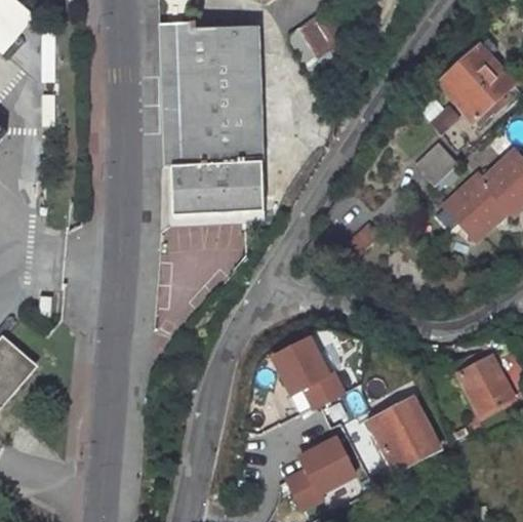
[(32,13),(16,0),(0,0),(0,43),(4,47),(32,13)]
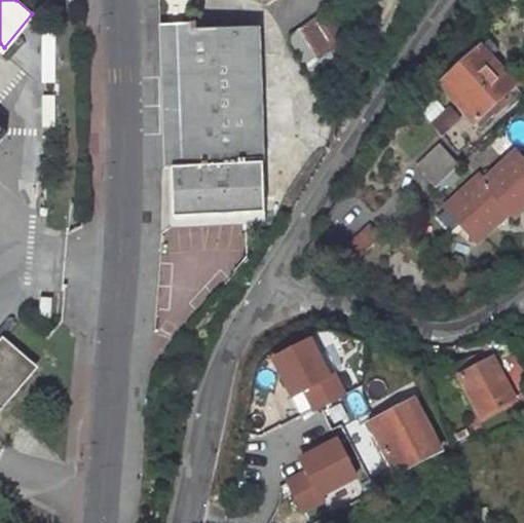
[(178,214),(269,211),(264,22),(203,25),(202,0),(163,0),(164,14),(165,26),(172,26),(178,214)]
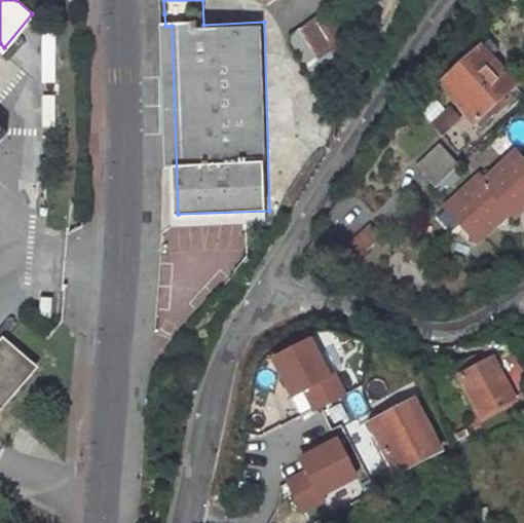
[(310,60),(343,38),(325,10),(292,32),(310,60)]
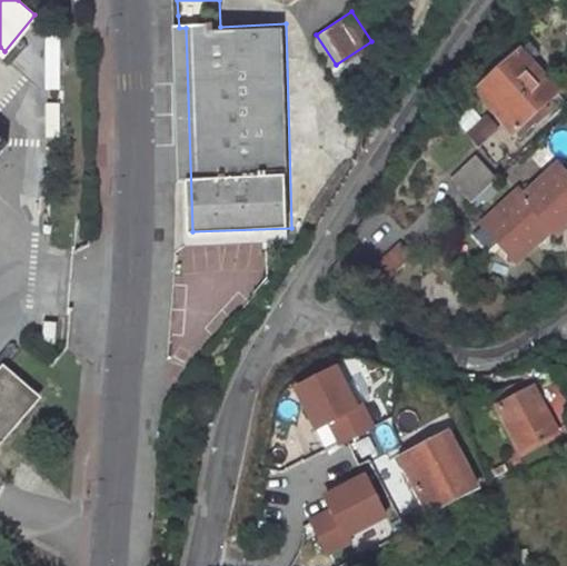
[(524,46),(536,58),(545,49),(534,37),(524,46)]
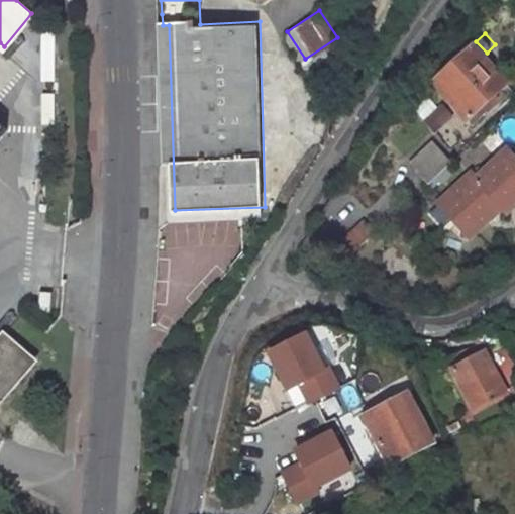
[(438,77),(474,115),(477,118),(486,108),(484,106),(511,80),(487,53),(476,41),(438,77)]
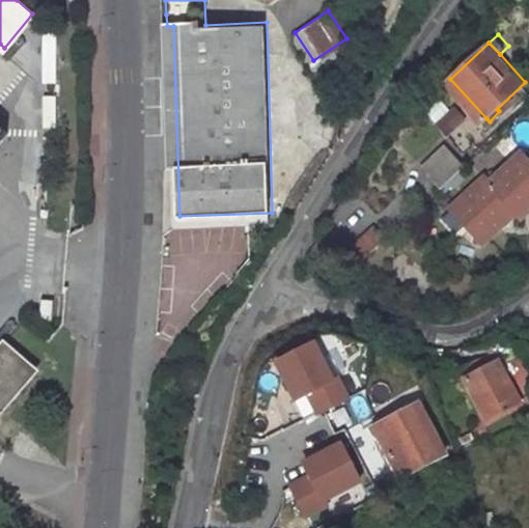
[(444,145),(421,166),(442,189),(465,168),(444,145)]
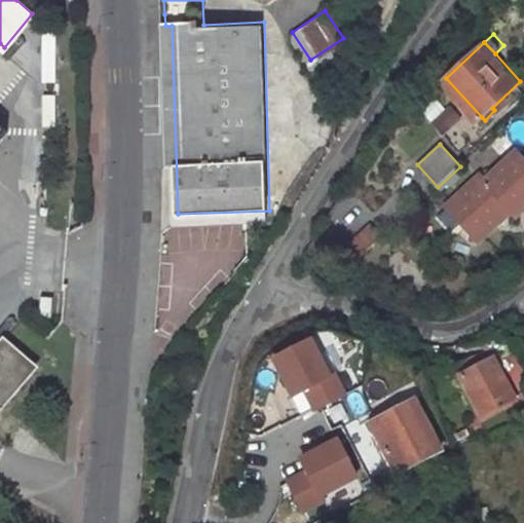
[(513,218),(523,207),(523,160),(516,152),(484,180),(480,175),(450,201),(466,220),(460,224),(474,238),(506,211),(513,218)]
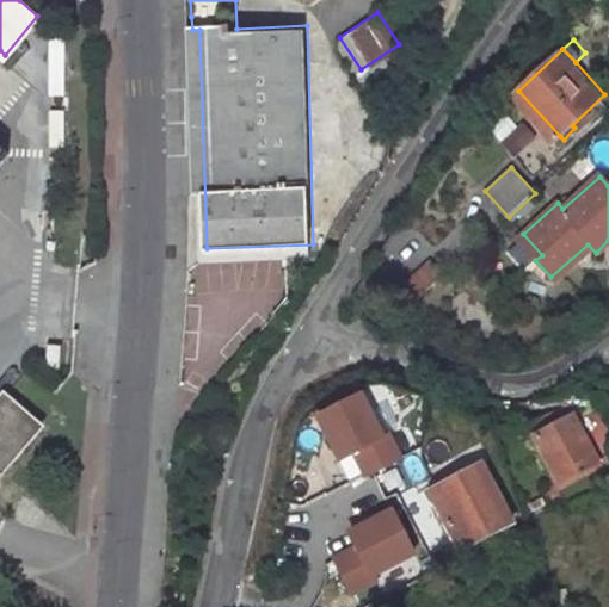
[(542,255),(523,234),(517,240),(535,260),(542,255)]
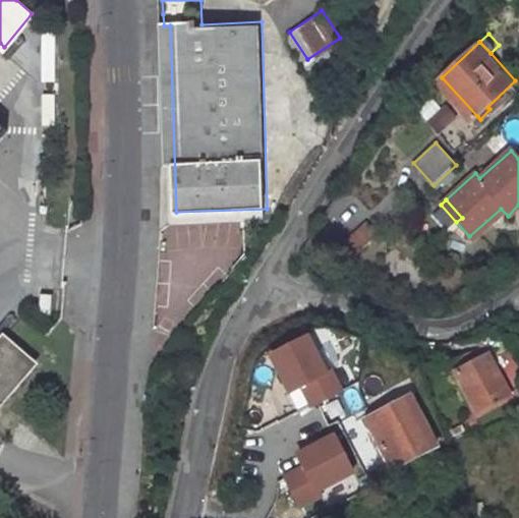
[(307,407),(342,388),(332,369),(326,373),(302,332),(261,356),(284,395),(296,389),(307,407)]
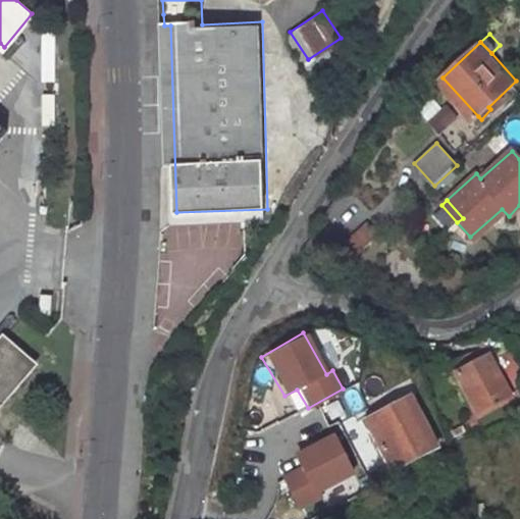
[(0,405),(37,362),(6,335),(0,342),(0,405)]
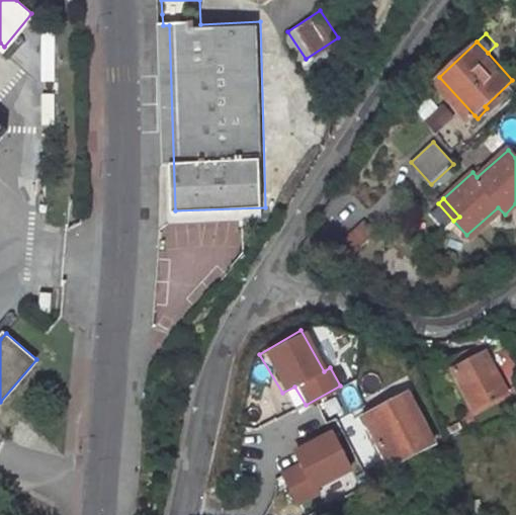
[(456,367),(477,407),(496,397),(509,390),(488,350),(456,367)]
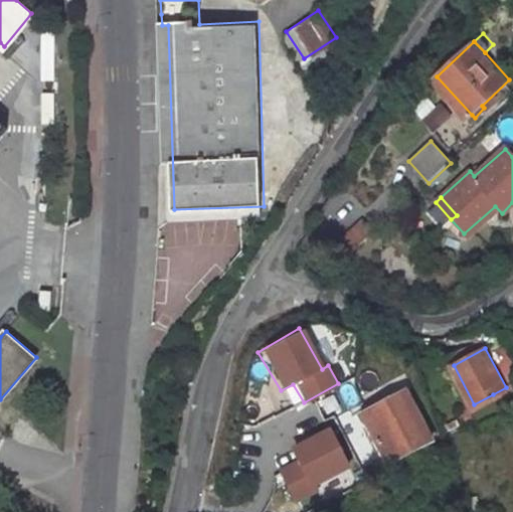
[(387,464),(431,442),(404,391),(361,413),(387,464)]
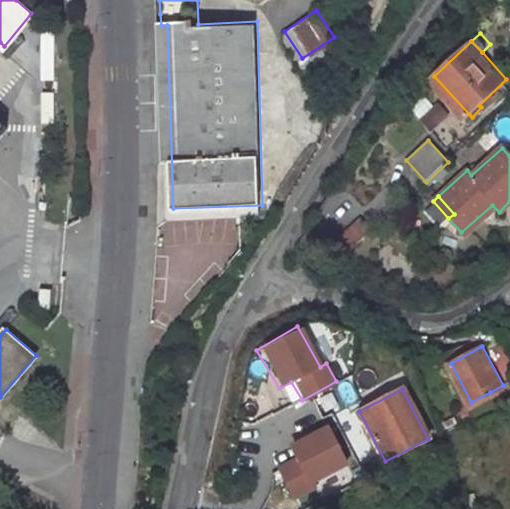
[(291,456),(275,464),(291,496),(347,468),(325,424),(285,444),(291,456)]
